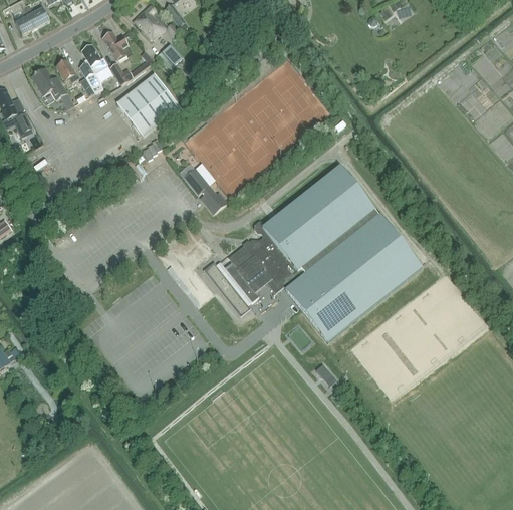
[(23,5),(24,4),(22,0),(18,0),(9,5),(13,12),(12,13),(16,20),(15,21),(21,34),(35,27),(23,5)]
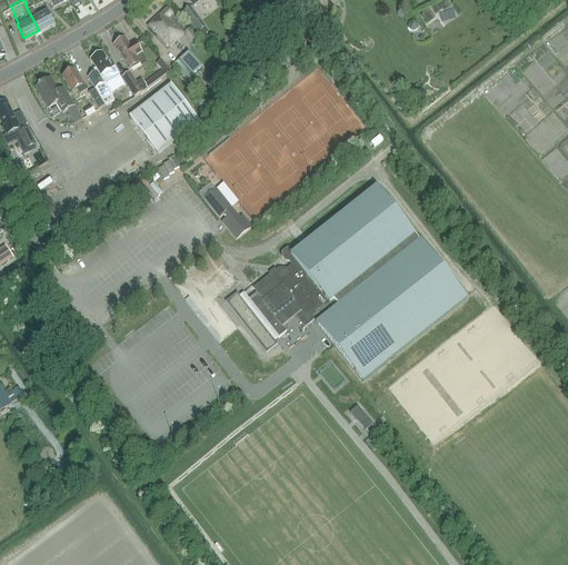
[(39,30),(53,22),(46,8),(36,13),(30,3),(27,5),(26,6),(39,30)]
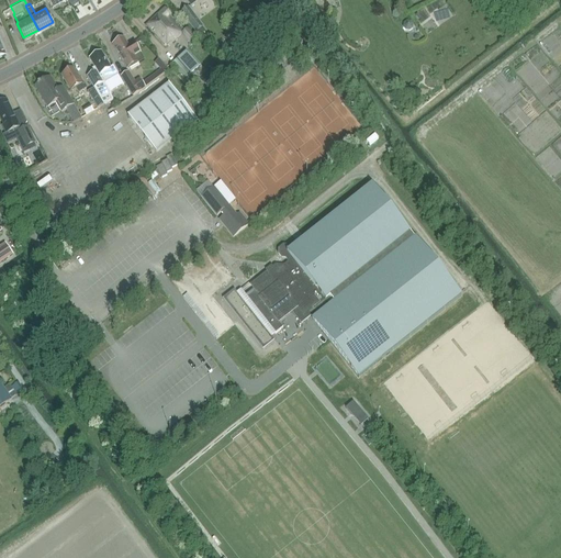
[(202,24),(187,3),(180,9),(195,29),(202,24)]
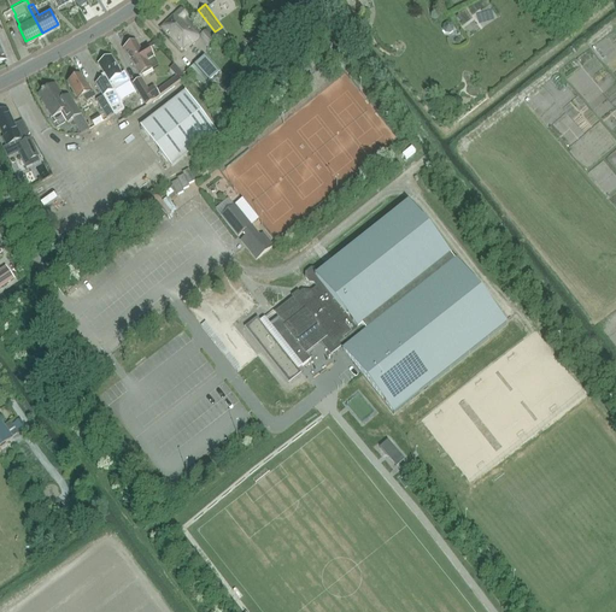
[(188,42),(201,30),(186,13),(187,12),(180,5),(159,24),(180,47),(187,41),(188,42)]
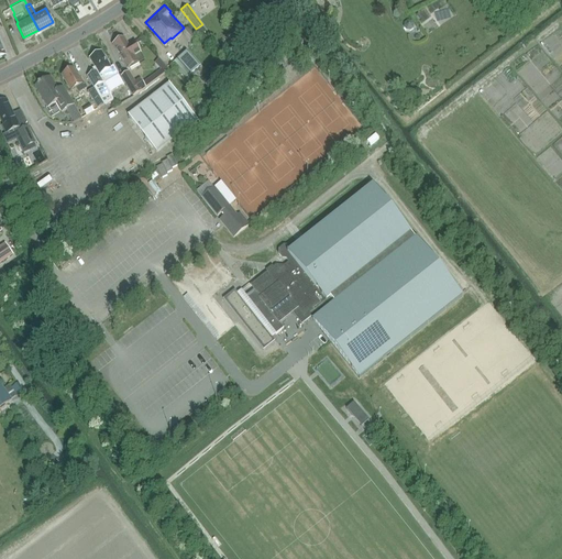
[(257,11),(262,21),(270,17),(264,7),(257,11)]
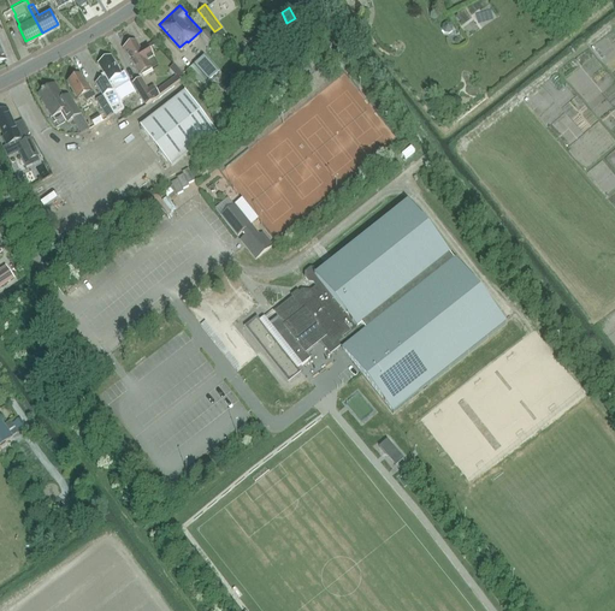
[(442,22),(442,27),(444,29),(448,30),(451,28),(453,23),(449,19),(445,19),(442,22)]
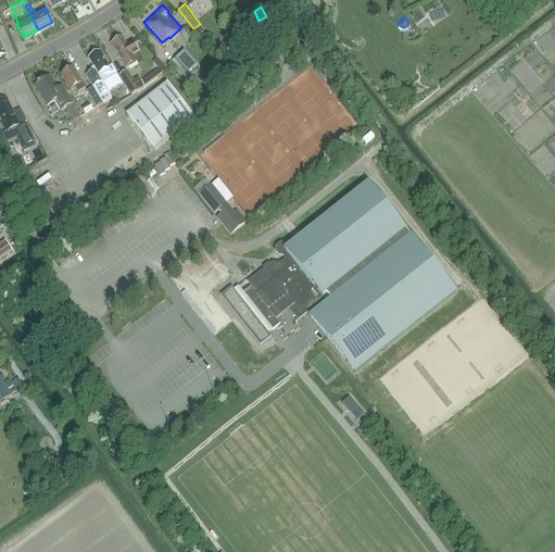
[(122,35),(111,41),(123,62),(125,65),(141,55),(133,40),(138,37),(137,35),(131,38),(131,37),(125,41),(122,35)]
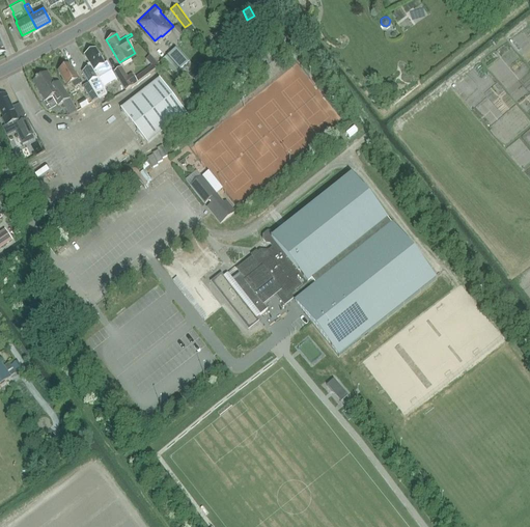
[(88,64),(81,68),(88,80),(94,90),(96,95),(106,90),(103,85),(104,85),(103,83),(116,76),(106,58),(103,60),(94,45),(83,52),(88,60),(86,60),(88,64)]
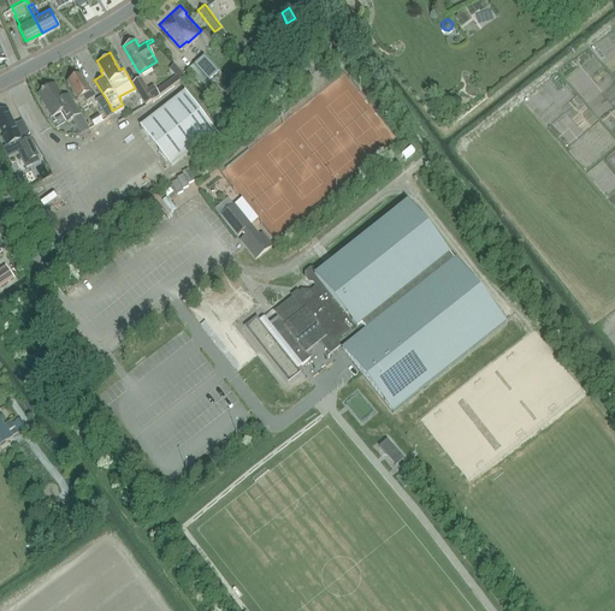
[(202,52),(193,60),(207,77),(218,67),(202,52)]
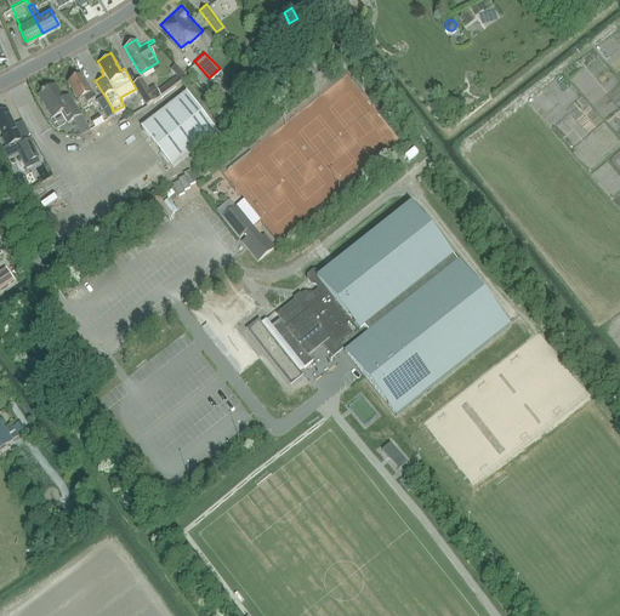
[(86,98),(95,92),(89,81),(86,83),(80,72),(67,80),(77,96),(83,92),(86,98)]
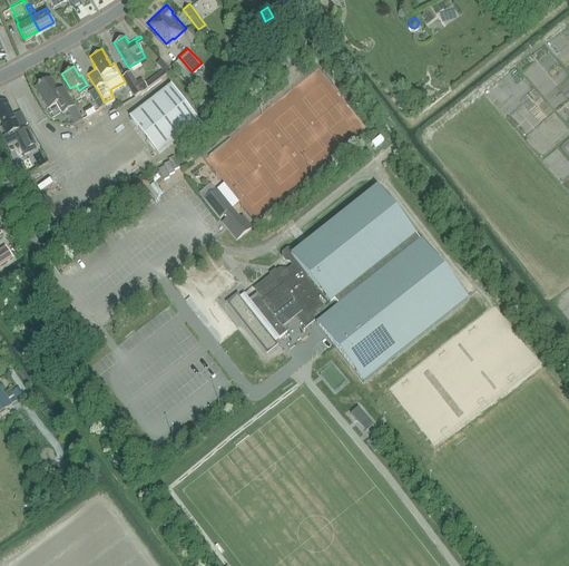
[(121,74),(134,95),(141,89),(141,88),(146,86),(140,76),(136,79),(129,69),(121,74)]
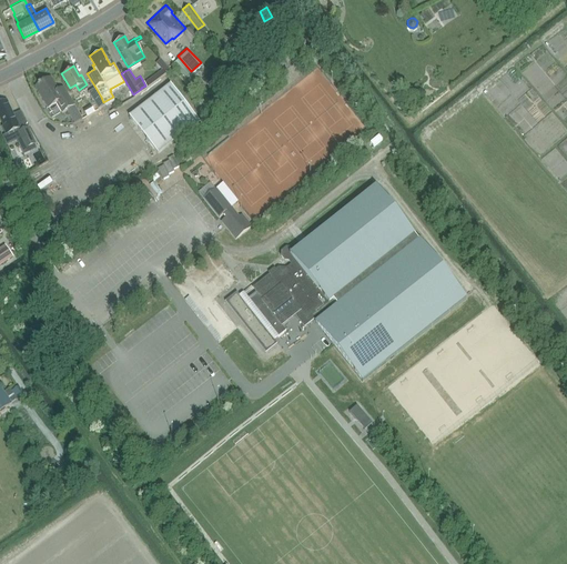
[(62,84),(57,88),(49,74),(34,83),(48,104),(56,100),(61,109),(72,102),(62,84)]
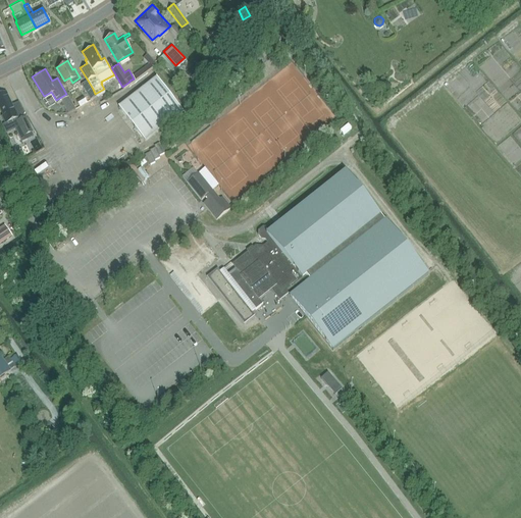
[(144,138),(181,108),(156,74),(117,104),(144,138)]
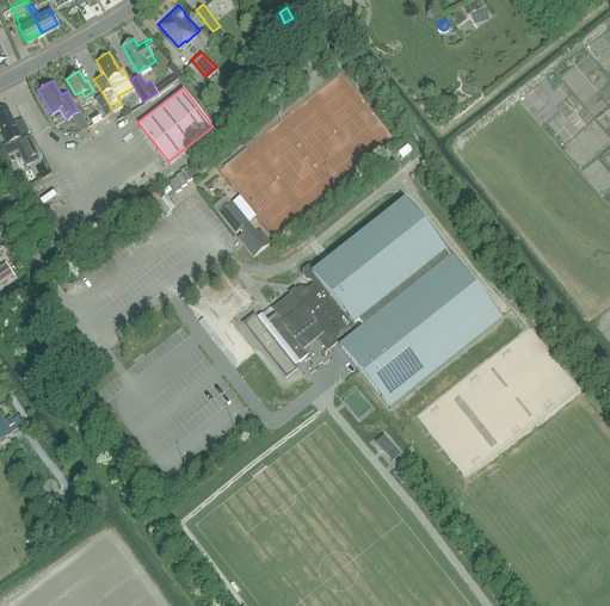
[(109,104),(102,92),(94,96),(104,113),(111,110),(109,104)]
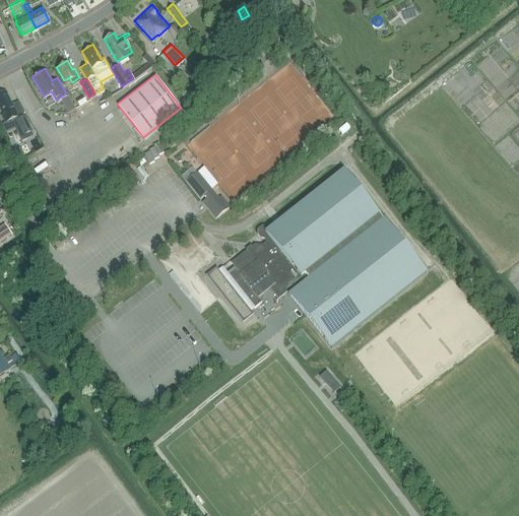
[(5,89),(0,91),(0,107),(5,119),(16,115),(5,89)]
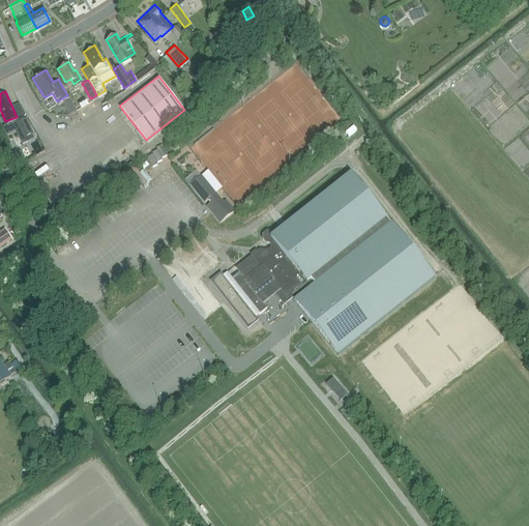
[(24,135),(32,130),(25,116),(17,120),(24,135)]
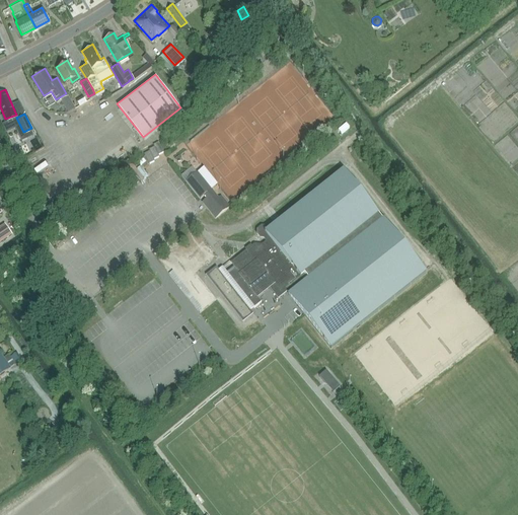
[(149,148),(143,151),(148,160),(153,158),(153,156),(158,153),(157,151),(162,148),(158,139),(152,142),(153,143),(148,146),(149,148)]
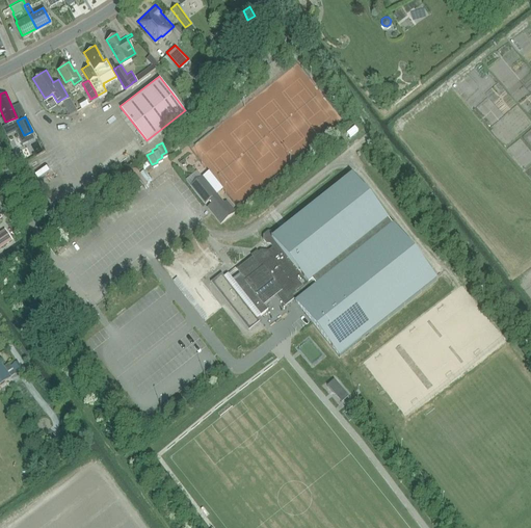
[(30,169),(44,164),(42,157),(27,163),(30,169)]
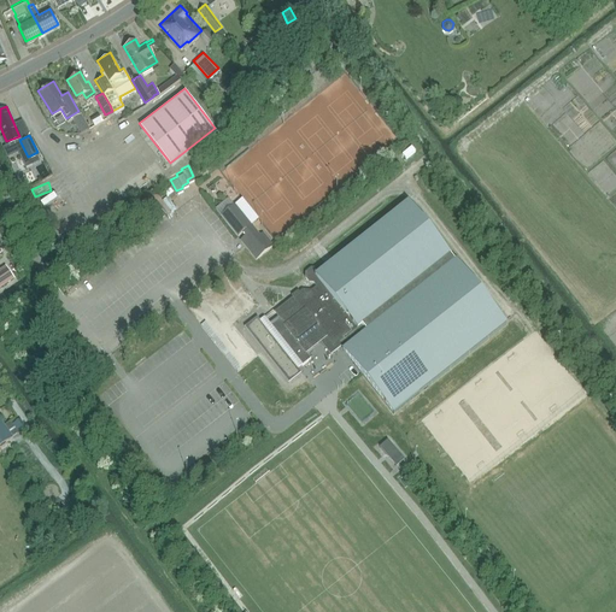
[(222,200),(215,205),(236,233),(241,229),(245,233),(240,237),(245,243),(254,256),(273,241),(262,229),(258,231),(234,201),(228,194),(222,200)]
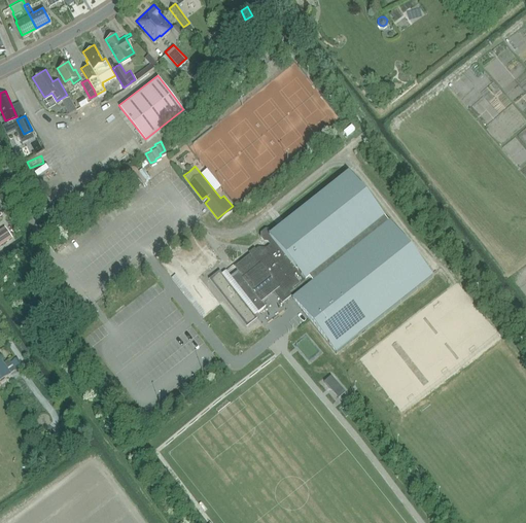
[(383,214),(347,169),(272,229),(269,227),(265,225),(259,230),(259,234),(264,238),(267,239),(269,242),(265,245),(257,244),(254,246),(253,245),(248,249),(249,251),(237,260),(237,268),(230,273),(225,268),(221,271),(219,268),(208,277),(246,324),(256,315),(253,312),(265,303),(260,298),(272,288),(278,284),(284,292),(383,214)]
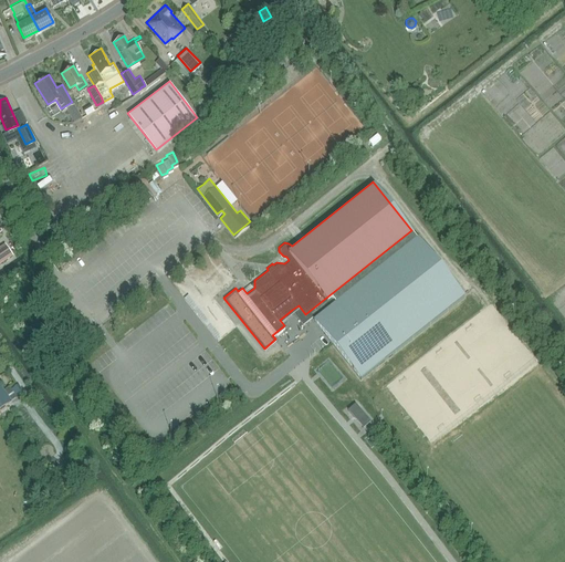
[(299,305),(292,310),(302,322),(312,314),(314,316),(313,318),(323,331),(330,340),(333,343),(359,377),(463,294),(417,236),(416,236),(411,230),(305,314),(299,305)]
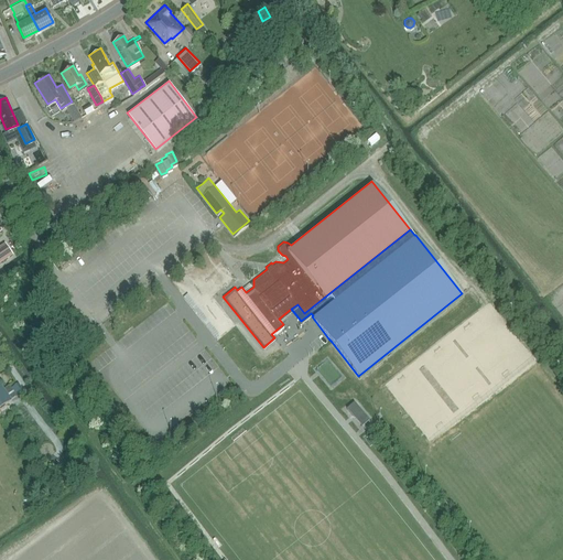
[(0,259),(11,251),(3,241),(0,243),(0,259)]
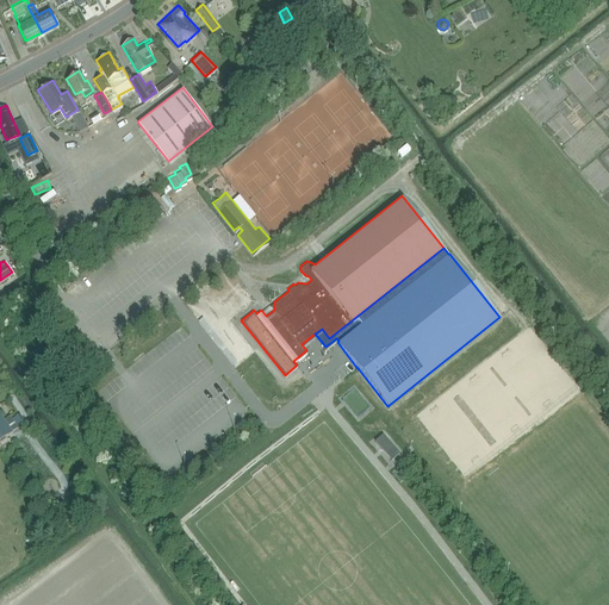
[(19,411),(12,416),(17,424),(24,419),(19,411)]
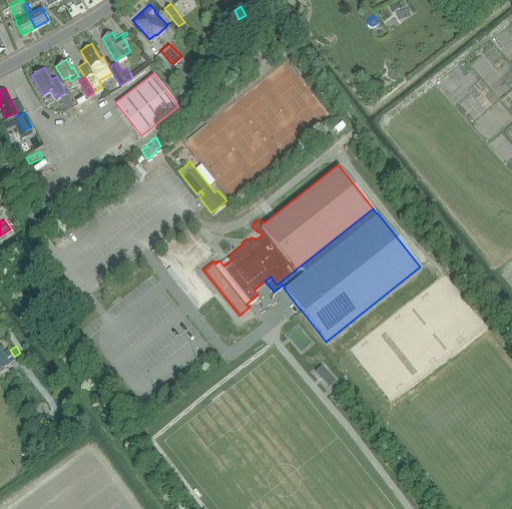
[(0,365),(9,360),(0,347),(0,365)]
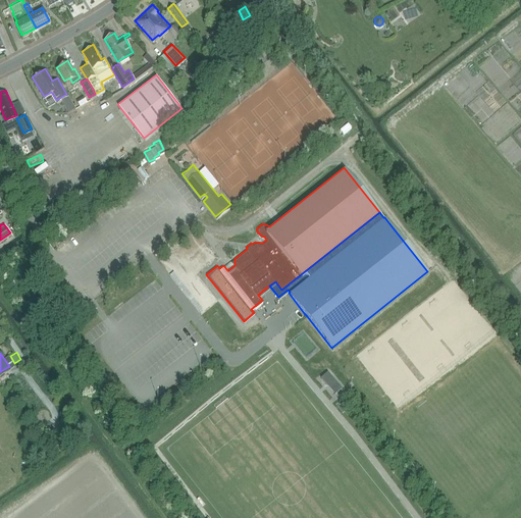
[(327,370),(320,375),(328,385),(335,379),(327,370)]
